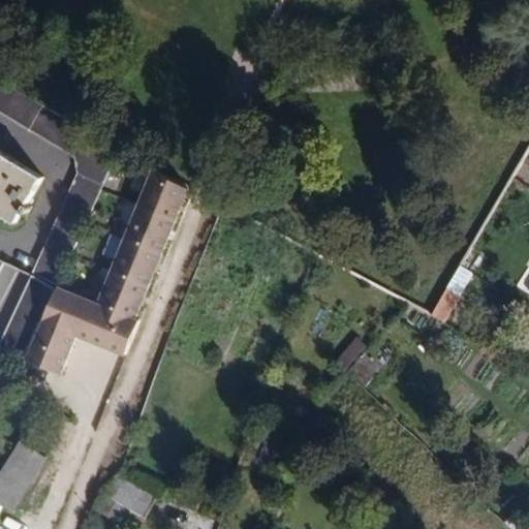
[(121,148),(0,76),(0,112),(75,156),(79,174),(33,272),(60,284),(121,148)]
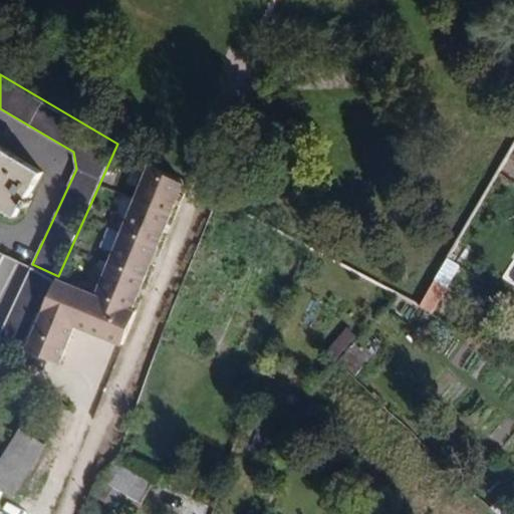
[(44,171),(0,144),(0,204),(18,215),(44,171)]
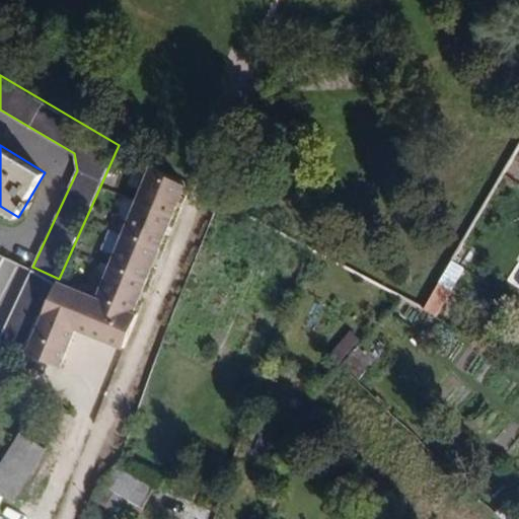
[(188,187),(146,168),(95,297),(56,285),(26,349),(64,370),(75,335),(123,353),(188,187)]
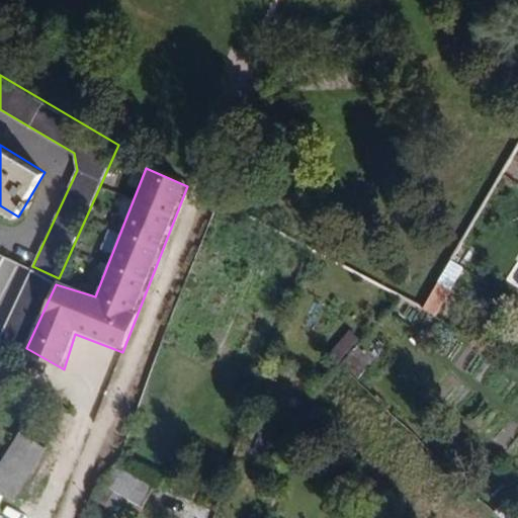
[(463,268),(449,260),(425,304),(423,308),(436,316),(463,268)]
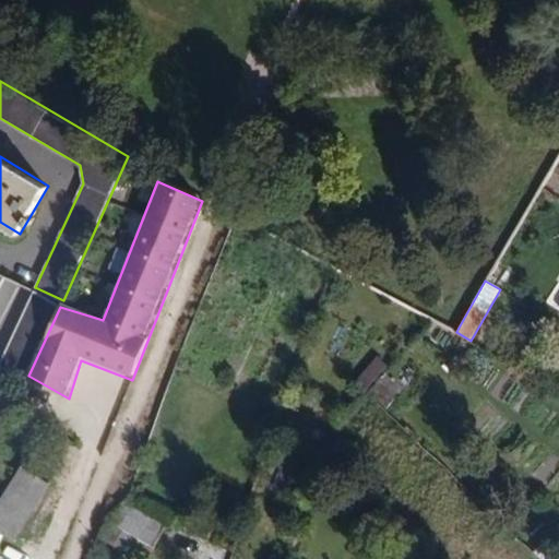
[(405,383),(390,370),(369,393),(384,408),(405,383)]
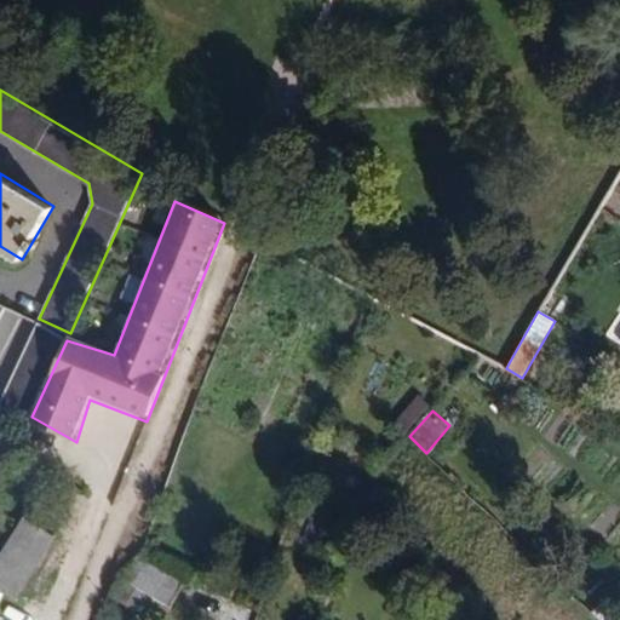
[(55,535),(24,517),(0,555),(0,591),(4,593),(15,600),(55,535)]
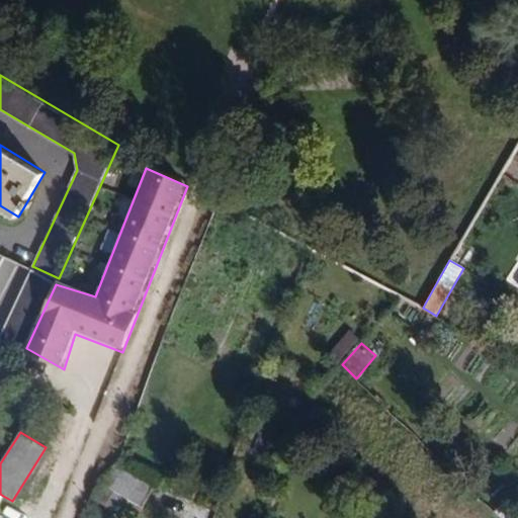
[(135,517),(154,486),(115,463),(104,483),(113,489),(104,504),(127,517),(135,517)]
